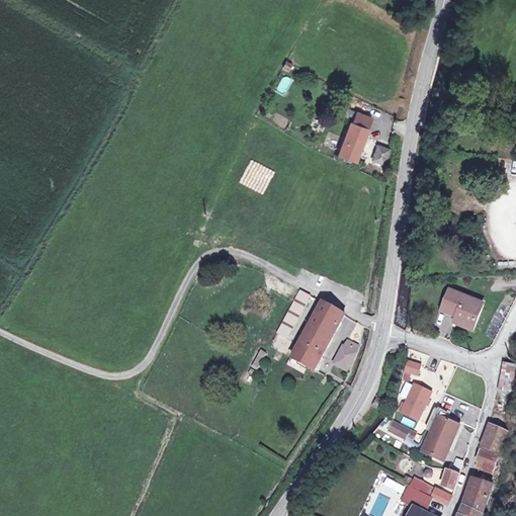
[(273,90),(282,94),(291,78),(281,73),(273,90)]
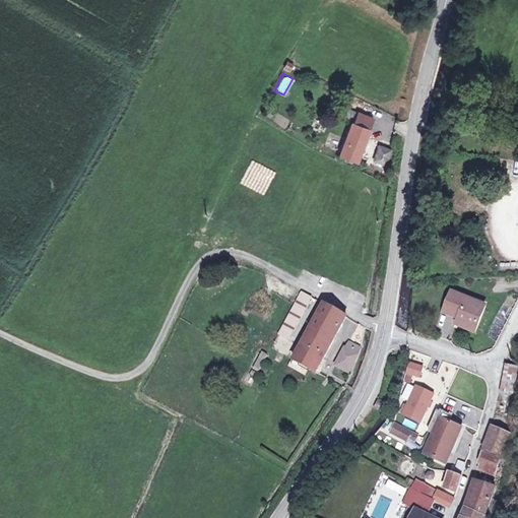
[(296,101),(290,110),(297,114),(302,105),(296,101)]
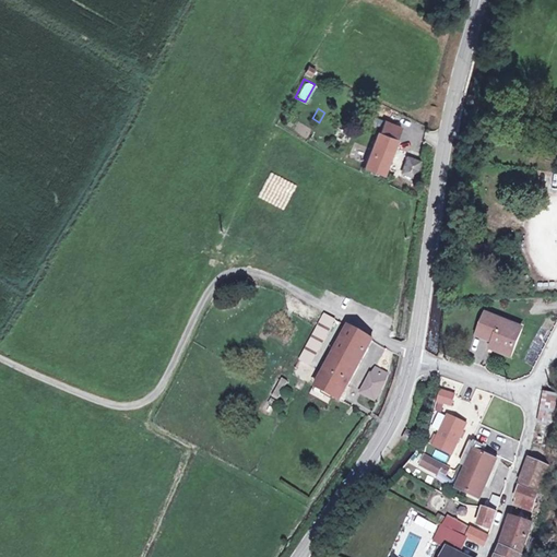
[(402,125),(382,118),(365,166),(388,173),(392,160),(389,158),(393,149),(396,150),(401,137),(398,135),(402,125)]
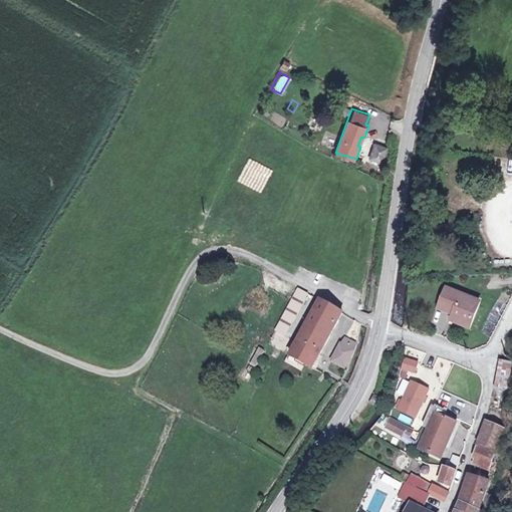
[(331,141),(318,136),(314,147),(316,148),(316,150),(323,153),(324,151),(327,152),(331,141)]
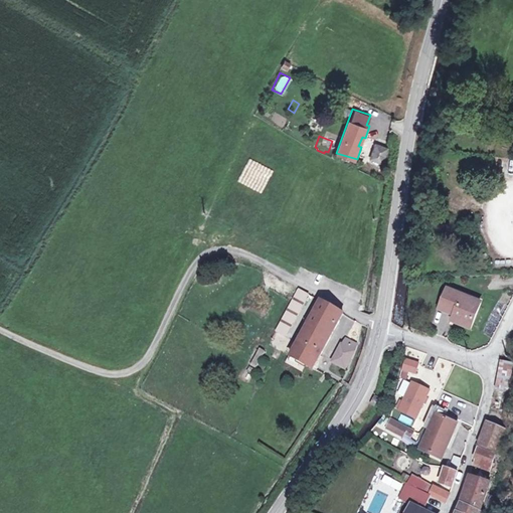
[(386,144),(374,141),(370,156),(382,159),(386,144)]
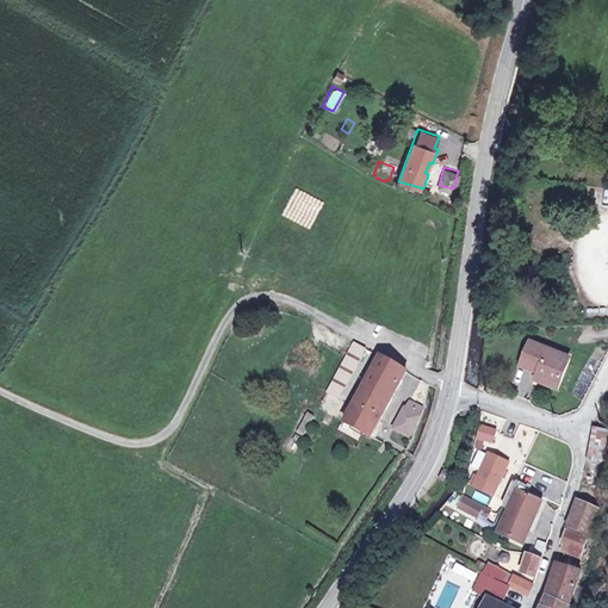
[(340,392),(367,345),(357,339),(328,385),(340,392)]
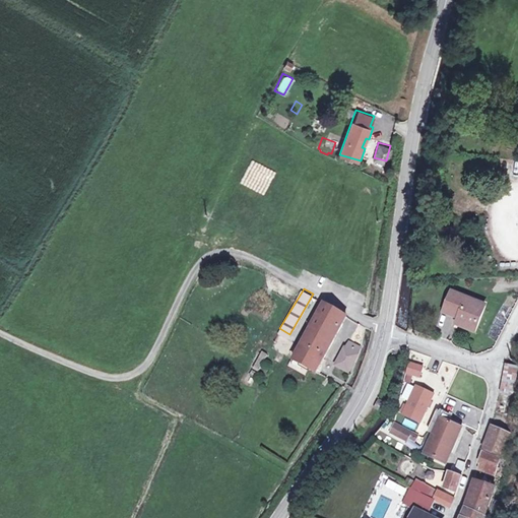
[(483,305),(449,293),(442,309),(458,315),(456,319),(454,325),(472,332),(483,305)]
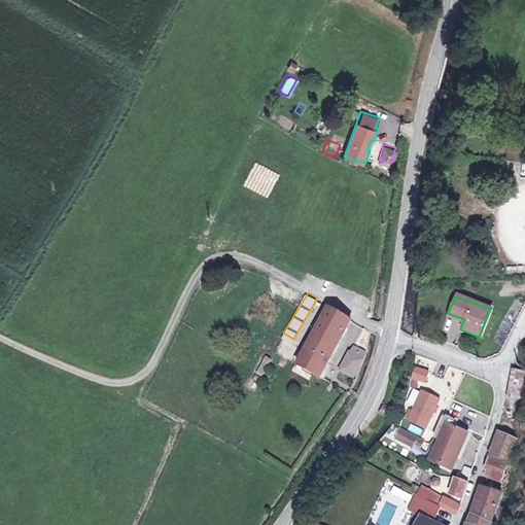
[(351,317),(329,305),(299,357),(287,351),(284,356),(286,357),(291,361),(318,377),(351,317)]
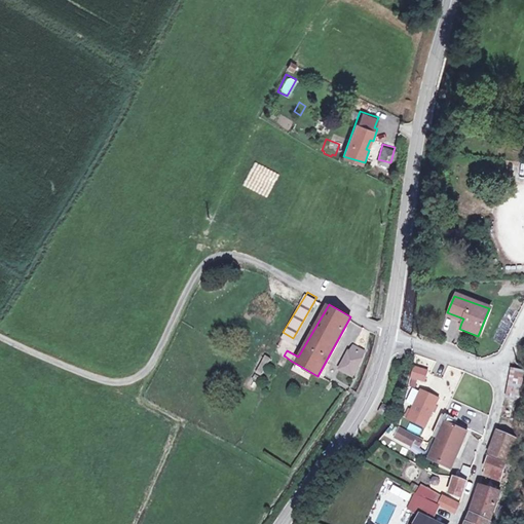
[(446,317),(461,323),(463,319),(447,312),(446,317)]
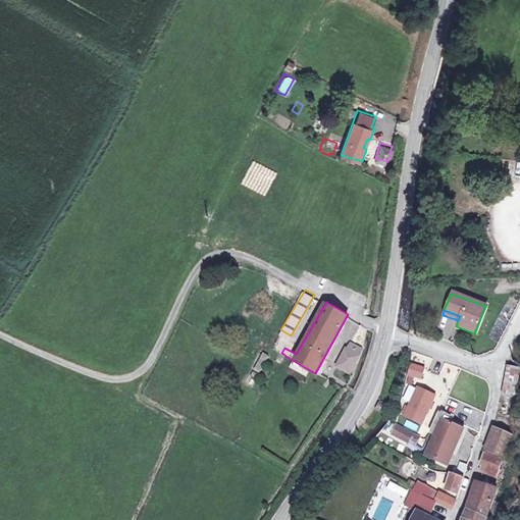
[(339,362),(352,368),(362,345),(350,340),(339,362)]
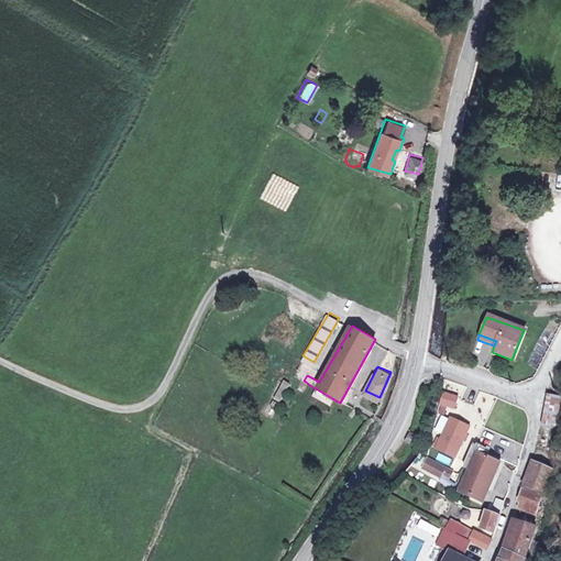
[(517,373),(512,381),(519,386),(525,377),(517,373)]
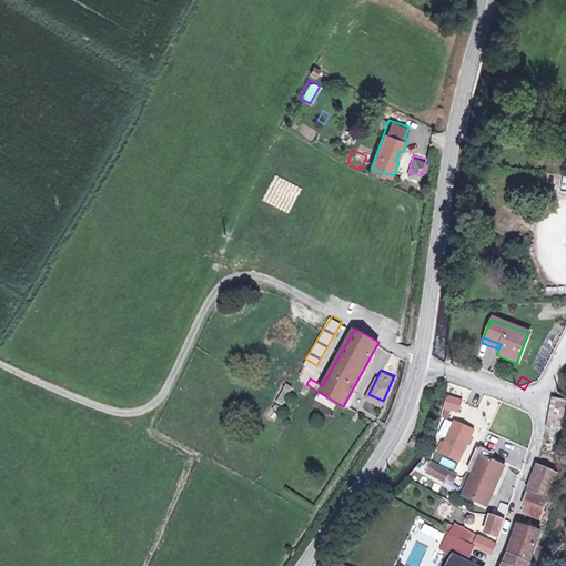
[(305,392),(309,385),(306,384),(302,382),(299,387),(305,392)]
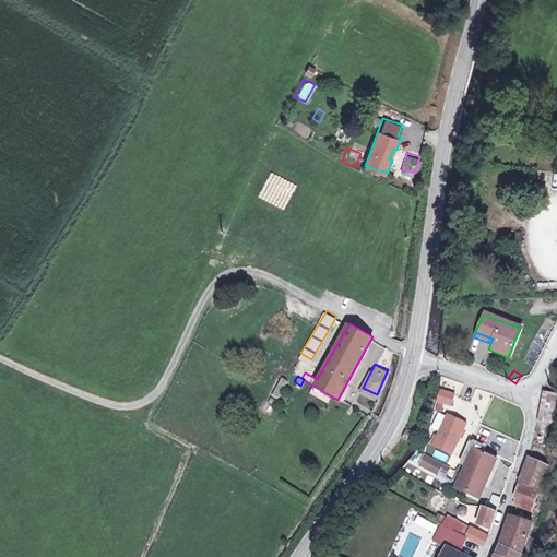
[(280,377),(269,393),(275,396),(286,380),(280,377)]
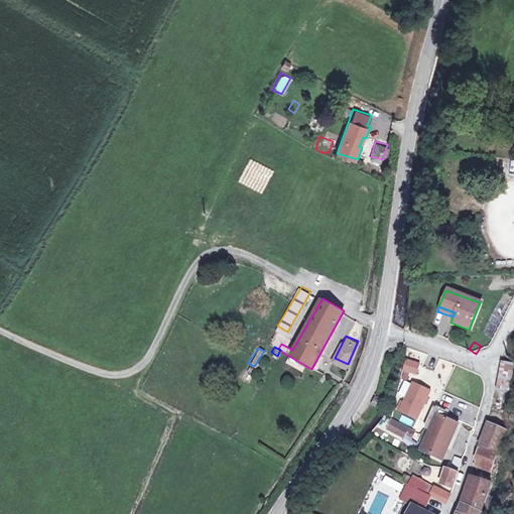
[(403,358),(401,370),(415,373),(417,360),(403,358)]
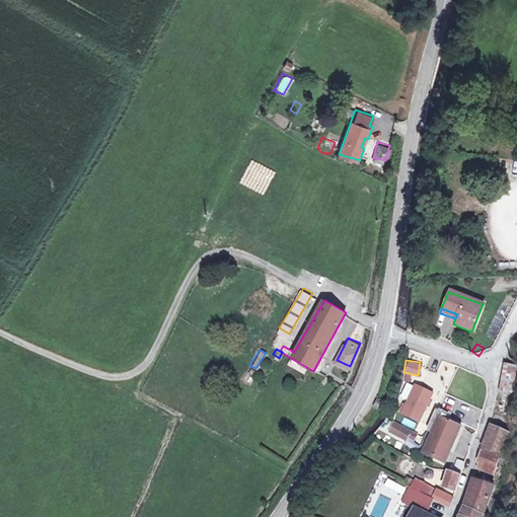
[(507,390),(514,364),(502,362),(498,388),(507,390)]
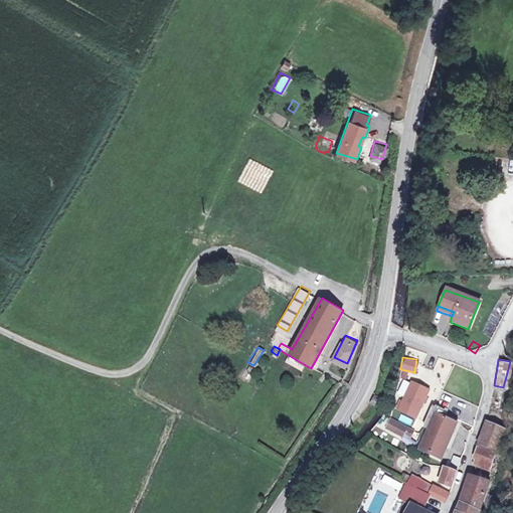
[(426,387),(411,380),(399,406),(414,414),(426,387)]
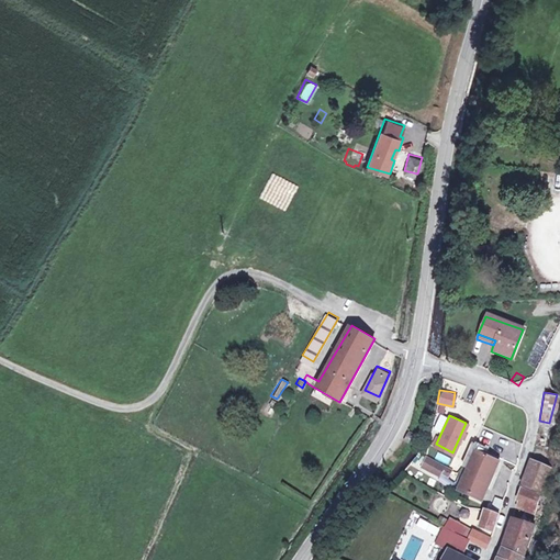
[(409,430),(403,439),(409,443),(414,433),(409,430)]
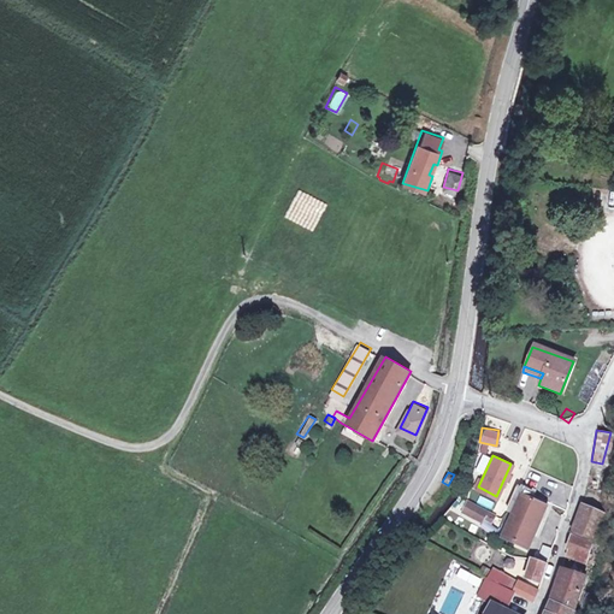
[(544,502),(515,489),(505,512),(513,517),(503,539),(525,548),(544,502)]
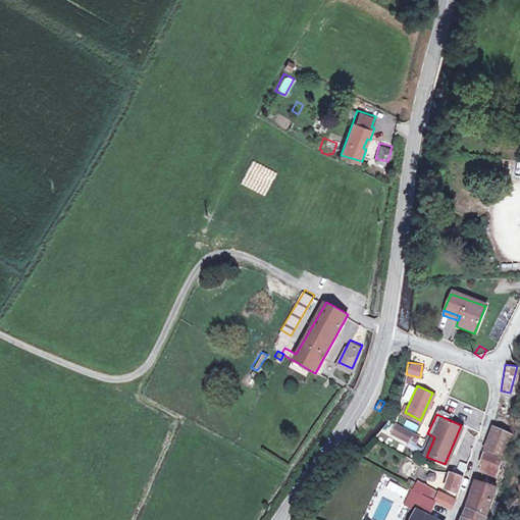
[(403,423),(414,428),(416,423),(405,418),(403,423)]
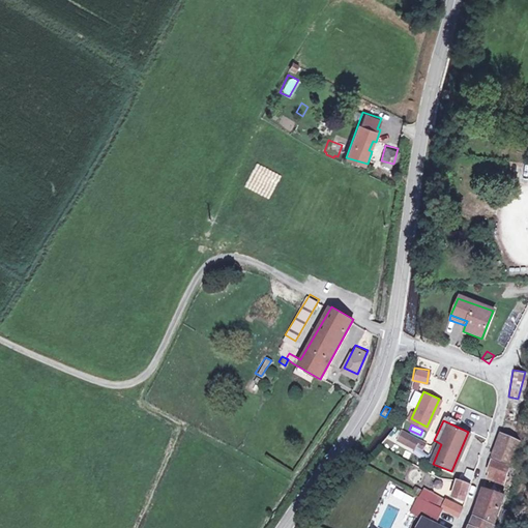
[(422,443),(401,432),(397,442),(412,450),(414,447),(419,449),(422,443)]
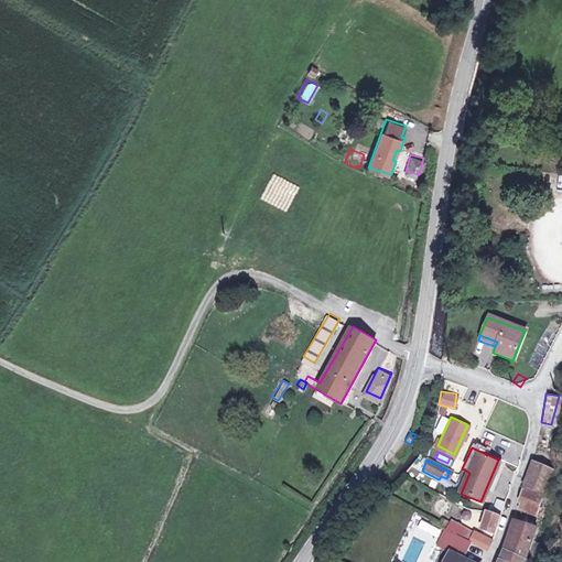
[(530,460),(521,487),(539,494),(542,486),(542,464),(530,460)]
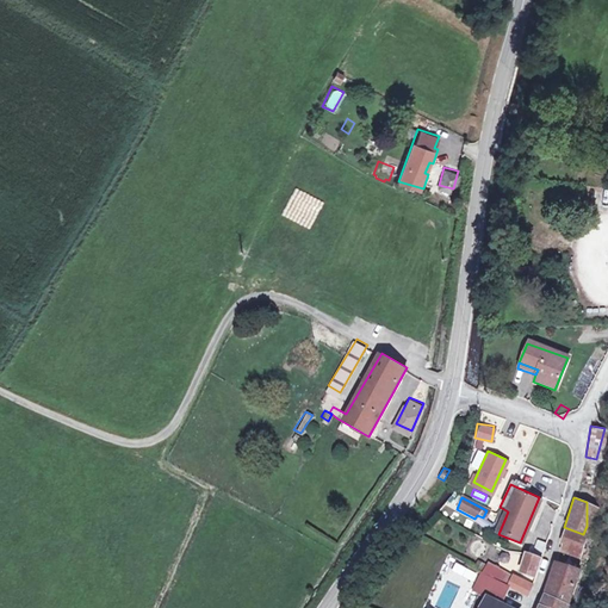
[(583,534),(564,527),(560,539),(579,546),(583,534)]
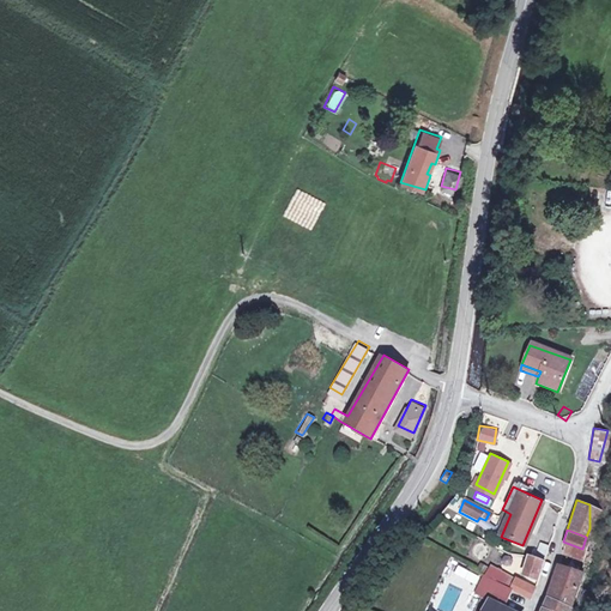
[(580,556),(582,549),(563,542),(561,550),(580,556)]
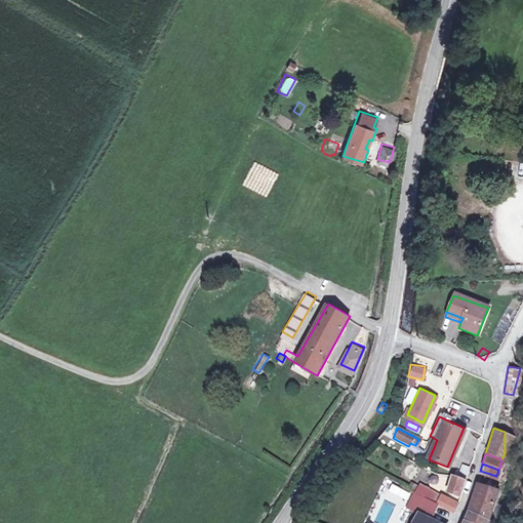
[(448,491),(459,495),(465,480),(452,476),(448,491)]
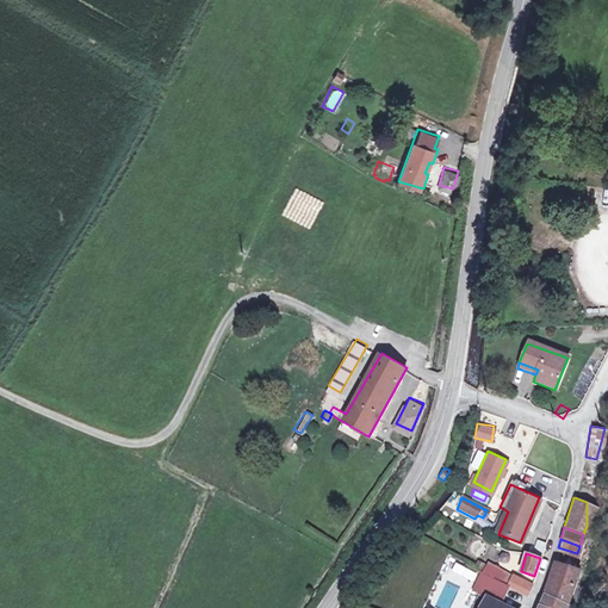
[(559,557),(547,596),(568,602),(577,568),(565,564),(566,558),(559,557)]
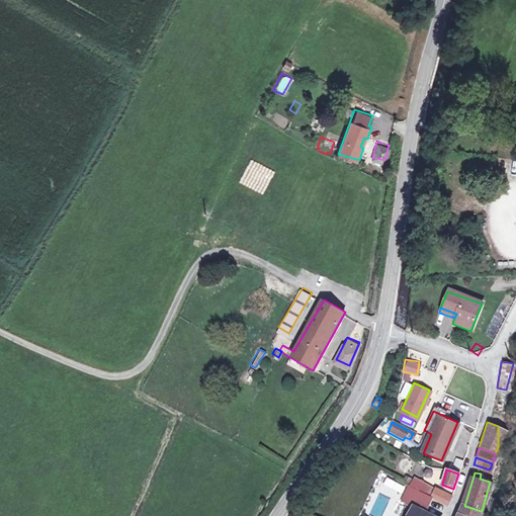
[(414,477),(410,484),(431,495),(435,488),(414,477)]
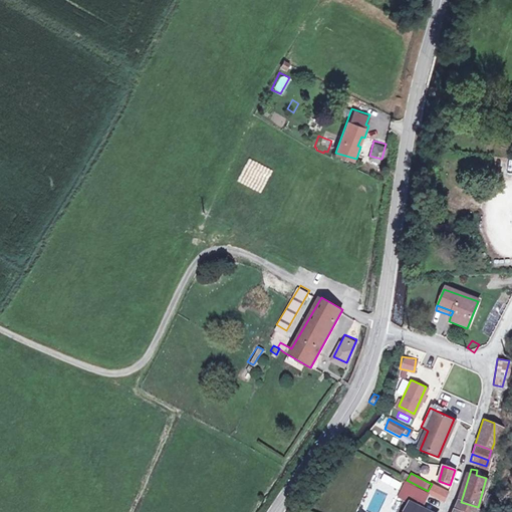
[(407,480),(397,505),(409,509),(420,511),(421,511),(430,492),(428,491),(407,480)]
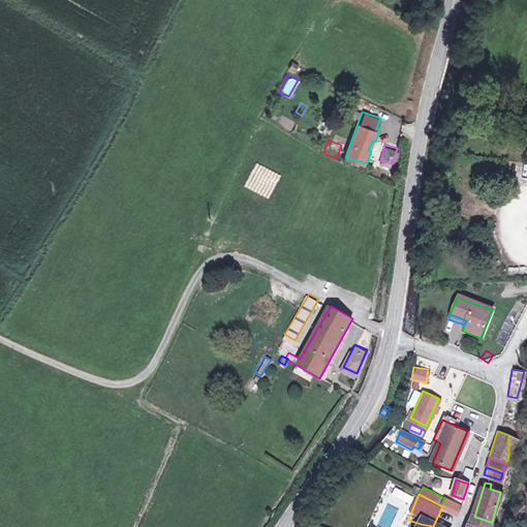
[(442,506),(458,515),(461,506),(444,498),(440,505),(442,506)]
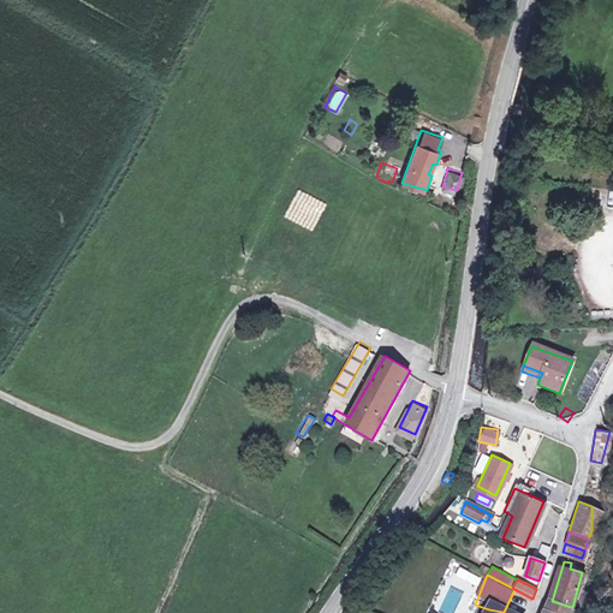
[(571,612),(572,607),(552,601),(551,601),(545,612),(571,612)]
